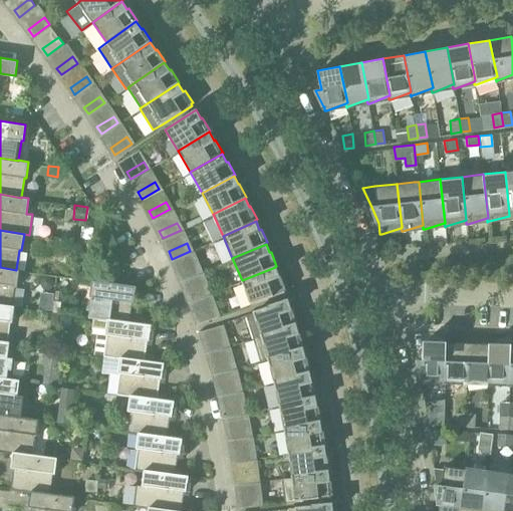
[(182,279),(200,272),(196,264),(178,272),(182,279)]
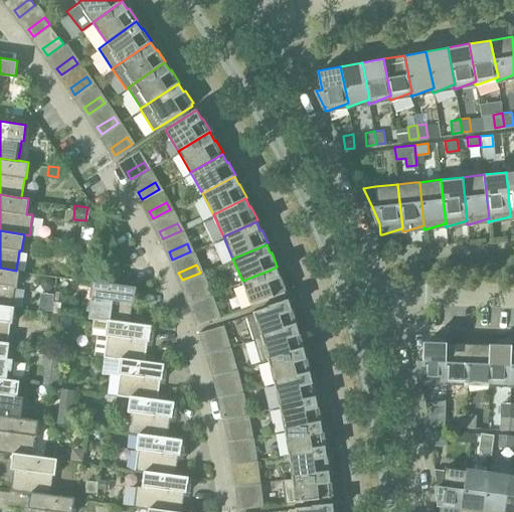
[(19,270),(16,270),(16,271),(0,268),(0,304),(12,306),(14,286),(17,287),(19,270)]
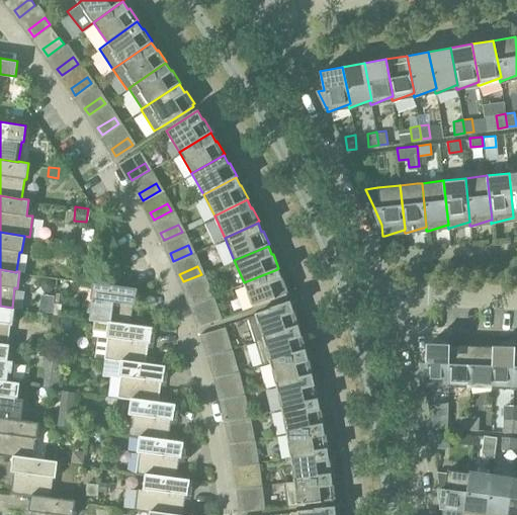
[(286,292),(287,291),(282,277),(280,278),(277,269),(244,282),(252,306),(286,293),(286,292)]
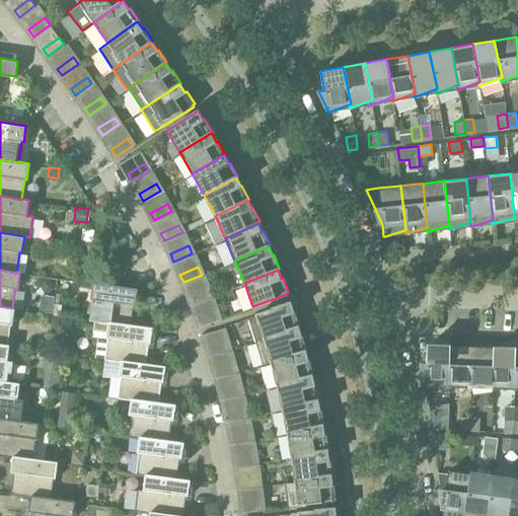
[(40,285),(44,290),(49,290),(52,287),(53,283),(49,278),(44,277),(41,280),(40,285)]
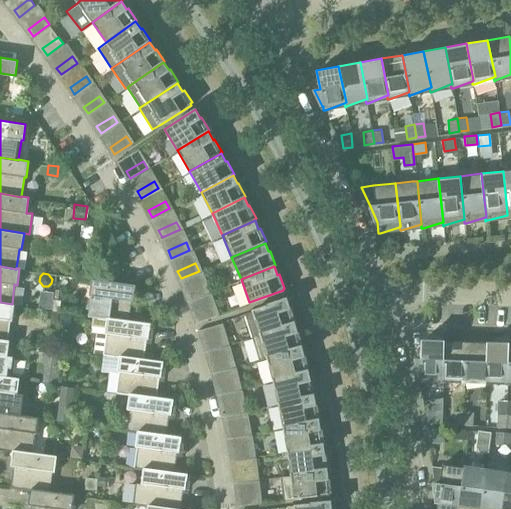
[(88,315),(106,318),(106,317),(128,320),(131,300),(133,300),(134,291),(135,284),(91,278),(89,294),(91,295),(88,314),(88,315)]
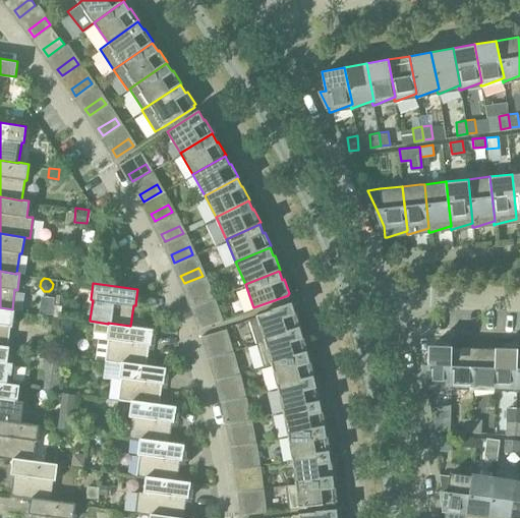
[(192,304),(211,297),(208,289),(189,297),(192,304)]
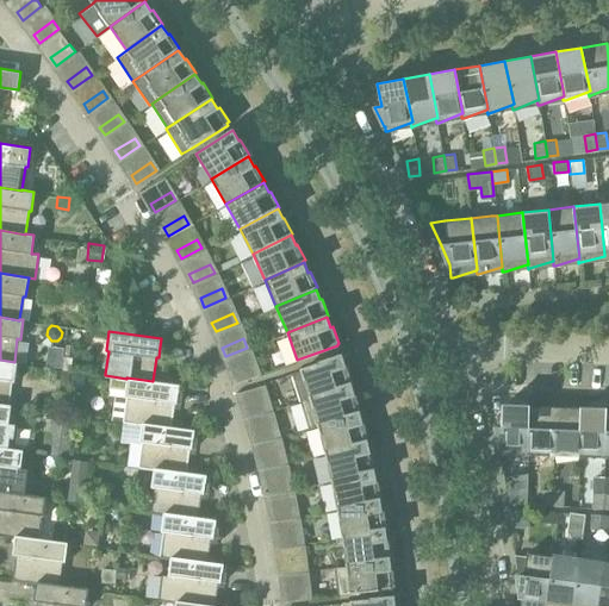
[(61,369),(70,370),(72,356),(63,355),(61,369)]
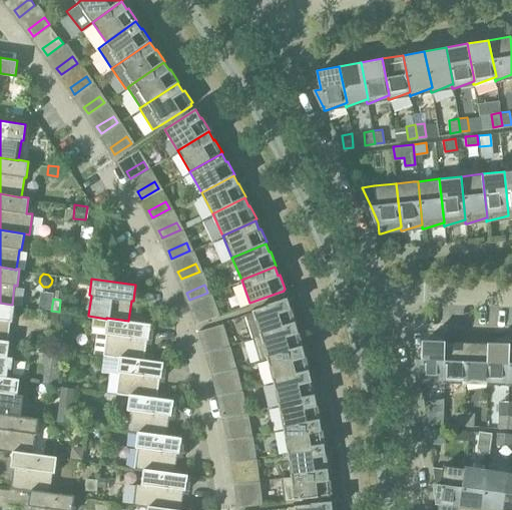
[(251,337),(295,324),(295,323),(296,322),(292,308),(290,309),(287,299),(252,311),(244,314),(251,337)]
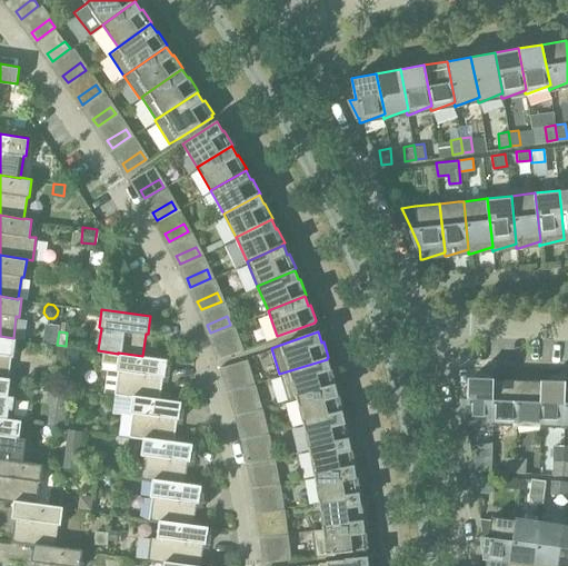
[(0,377),(8,378),(8,377),(10,356),(13,356),(16,338),(13,338),(0,336),(0,377)]
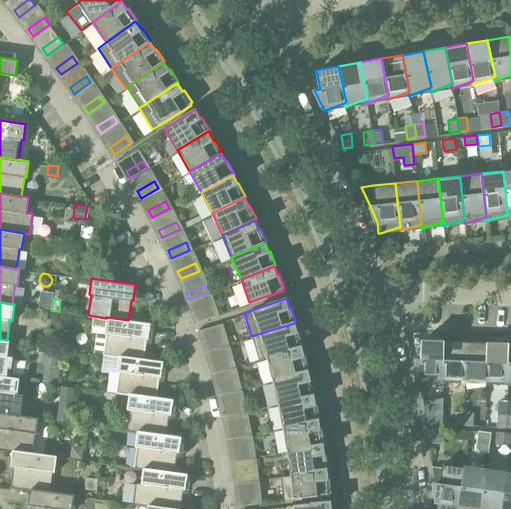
[(197,321),(216,314),(213,307),(194,313),(197,321)]
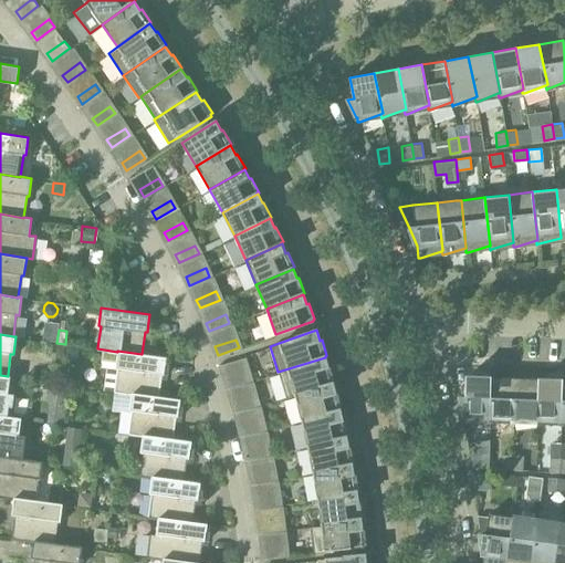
[(53,360),(62,361),(64,345),(55,345),(53,360)]
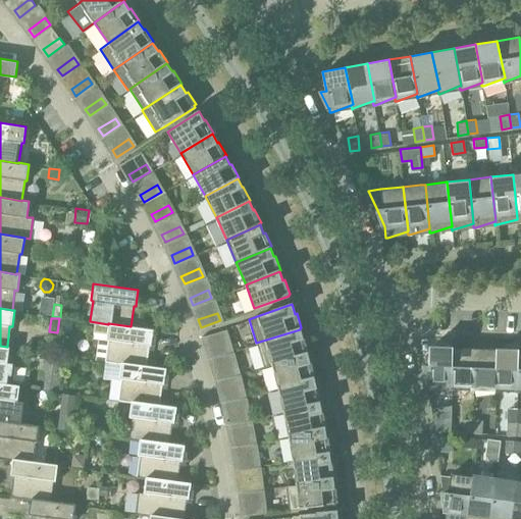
[(72,320),(61,318),(59,329),(70,330),(72,320)]
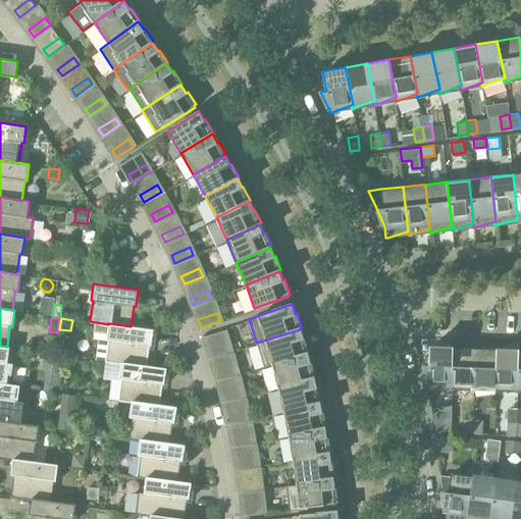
[(94,322),(93,330),(107,332),(106,340),(108,340),(106,359),(105,359),(105,361),(121,363),(121,362),(146,366),(146,365),(149,345),(151,346),(152,335),(153,335),(154,329),(131,326),(108,323),(108,324),(94,322)]
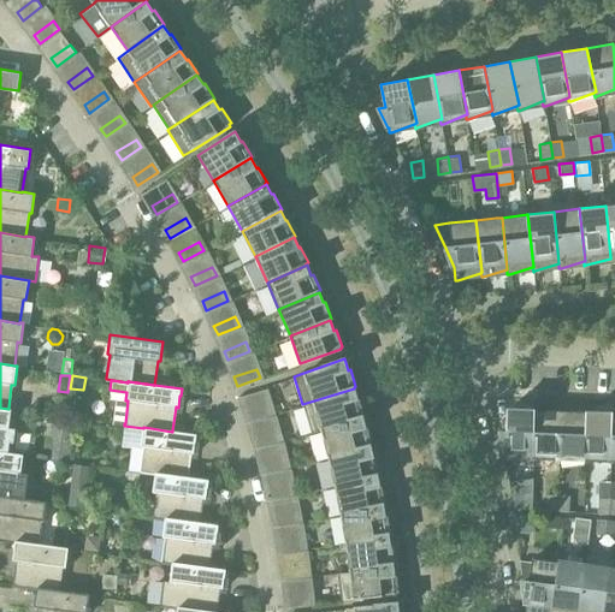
[(311,431),(320,428),(362,417),(362,416),(364,415),(359,398),(358,399),(354,388),(302,404),(311,431)]
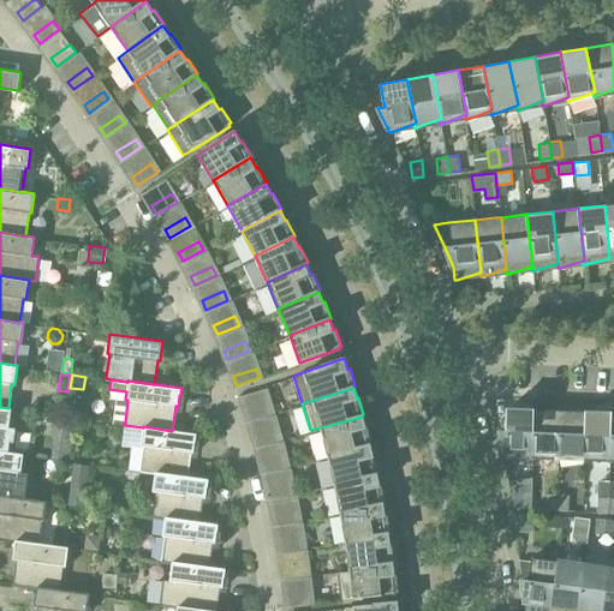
[(249,420),(270,413),(268,403),(245,411),(249,420)]
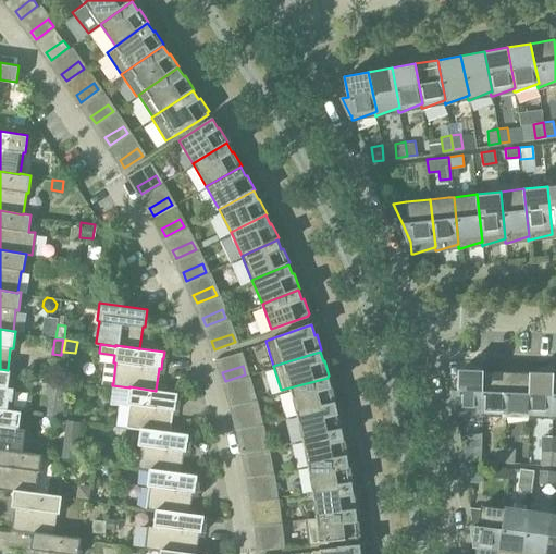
[(10,370),(8,369),(8,370),(0,369),(0,408),(7,409),(9,388),(8,388),(10,370)]
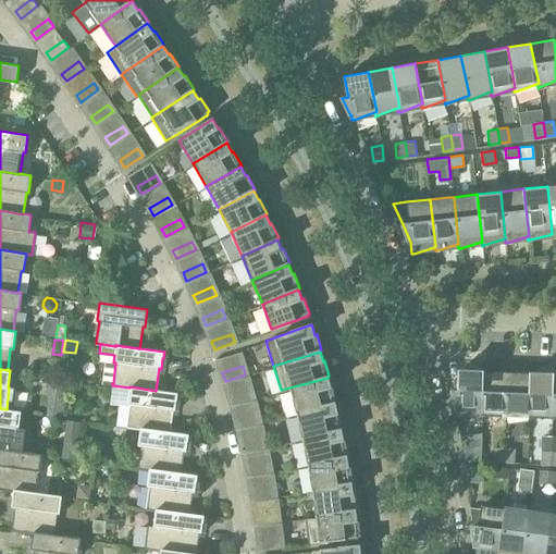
[(483,370),(458,369),(458,391),(452,391),(456,409),(457,414),(459,415),(481,410),(483,370)]
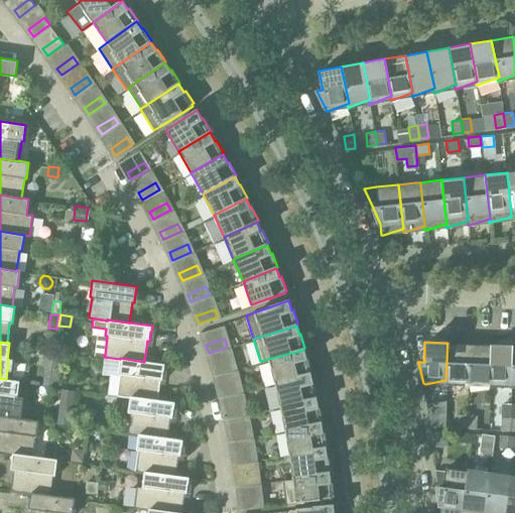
[(446,384),(467,381),(468,381),(469,344),(447,343),(445,380),(444,384),(446,384)]
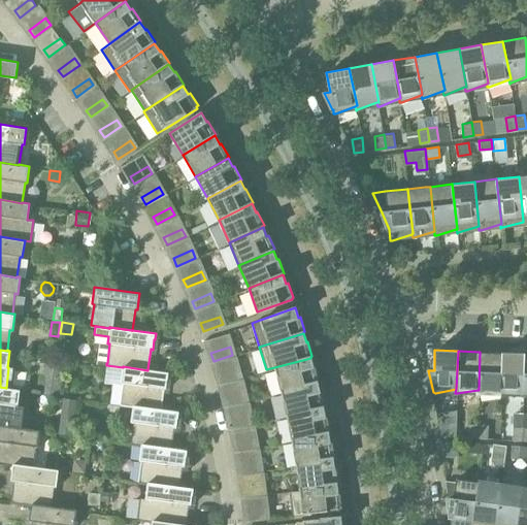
[(502,353),(480,352),(479,390),(478,390),(478,394),(480,394),(500,391),(501,391),(502,353)]
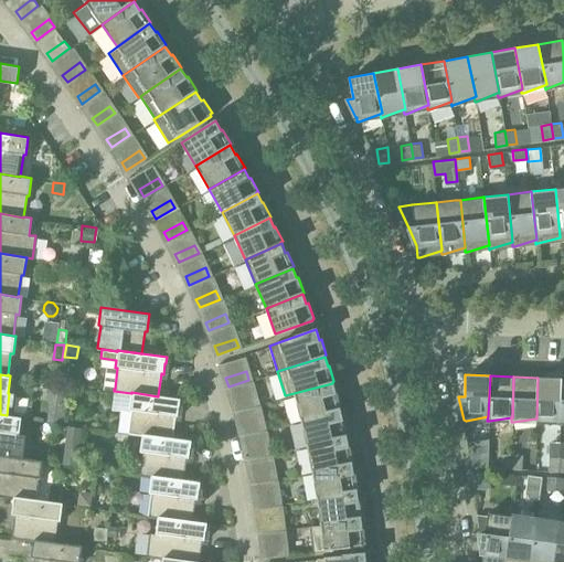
[(536,423),(559,420),(560,420),(562,378),(538,378),(536,419),(535,419),(535,423),(536,423)]
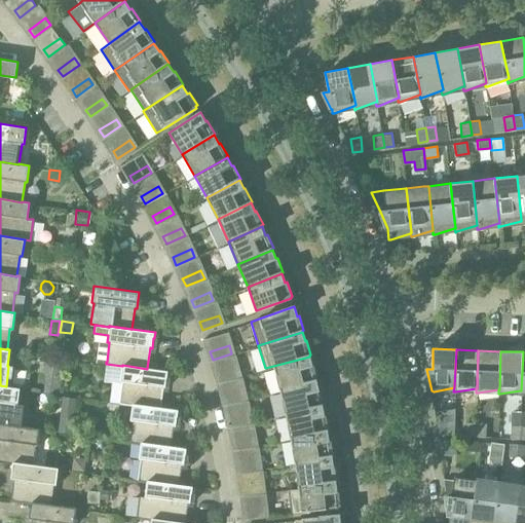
[(65,359),(45,356),(43,373),(63,375),(65,359)]
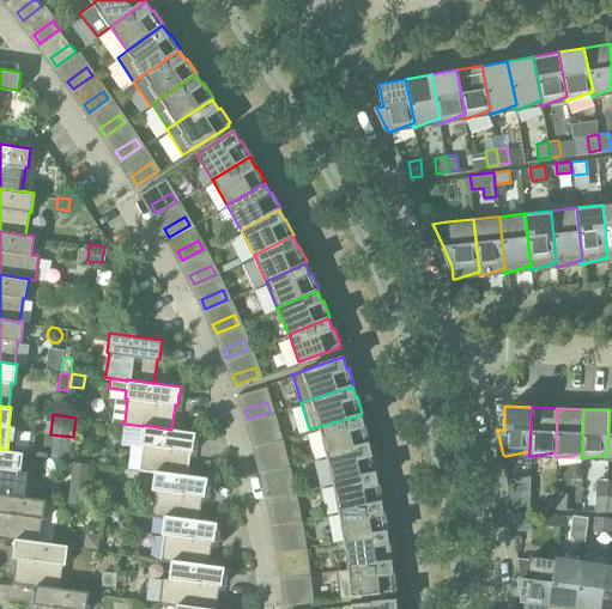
[(361,415),(319,426),(327,455),(368,444),(368,443),(370,443),(365,425),(364,426),(361,415)]
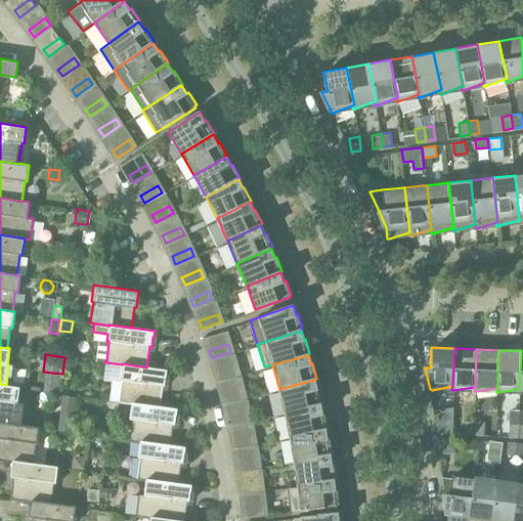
[(119,401),(132,403),(132,402),(160,406),(160,405),(161,397),(163,385),(165,386),(166,376),(167,370),(146,366),(146,367),(122,363),(122,364),(120,380),(122,380),(119,399),(119,400),(119,401)]
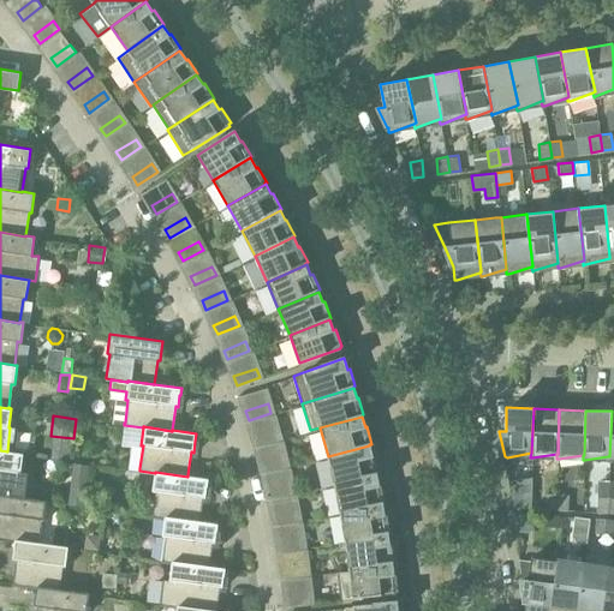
[(256,445),(279,439),(276,430),(254,436),(256,445)]
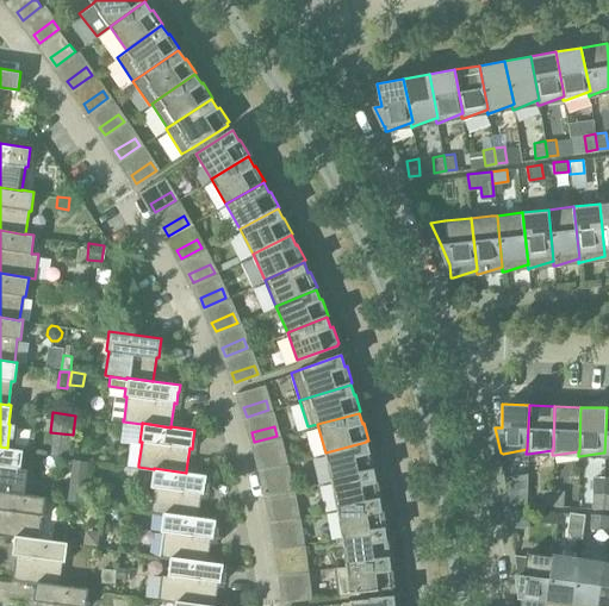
[(325,453),(331,480),(373,470),(373,469),(376,469),(371,453),(370,453),(366,442),(325,453)]
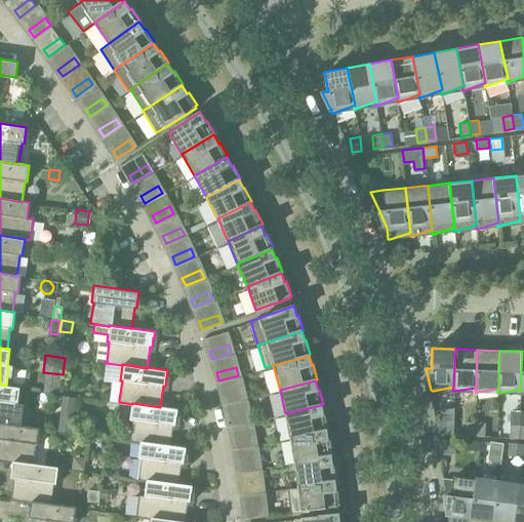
[(0,422),(21,426),(21,425),(23,404),(18,403),(19,387),(6,386),(0,385),(0,422)]
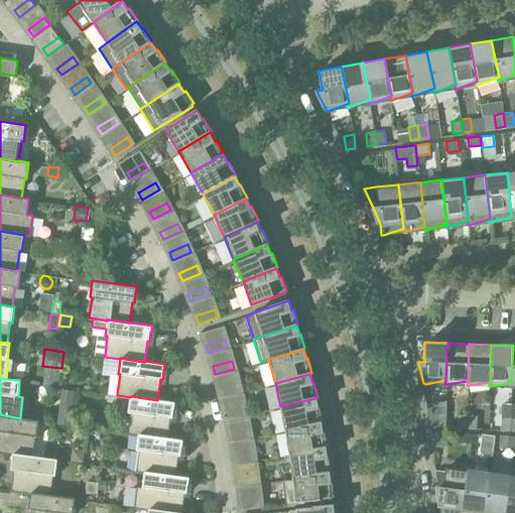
[(221,396),(240,391),(238,383),(219,388),(221,396)]
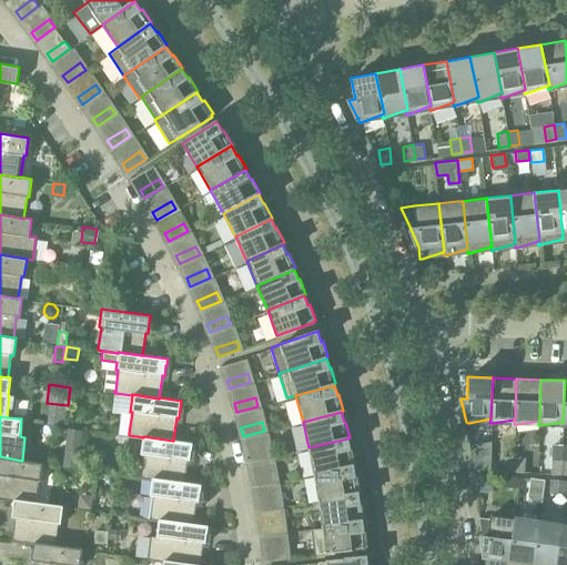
[(81,430),(67,427),(67,434),(81,436),(81,430)]
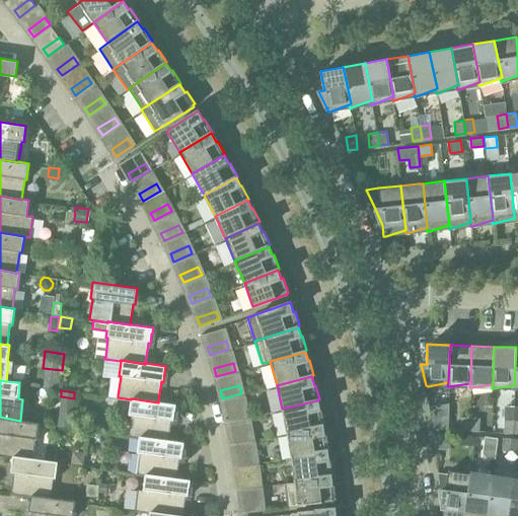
[(159,393),(158,401),(169,402),(170,395),(159,393)]
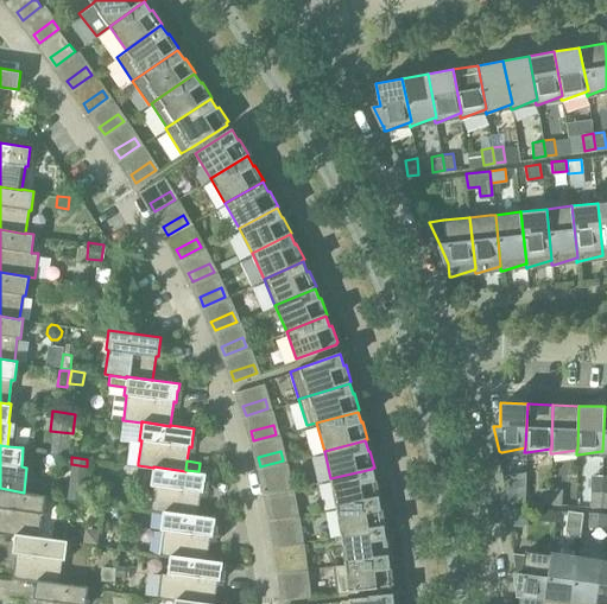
[(122,462),(121,471),(137,472),(138,465),(138,464),(122,462)]
